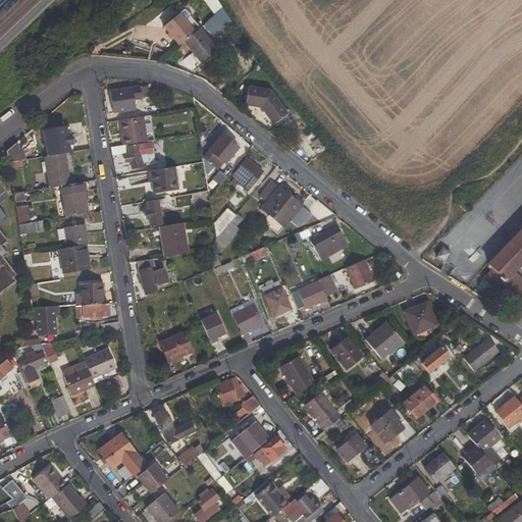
[(205,0),(213,13),(221,8),(216,0),(205,0)]
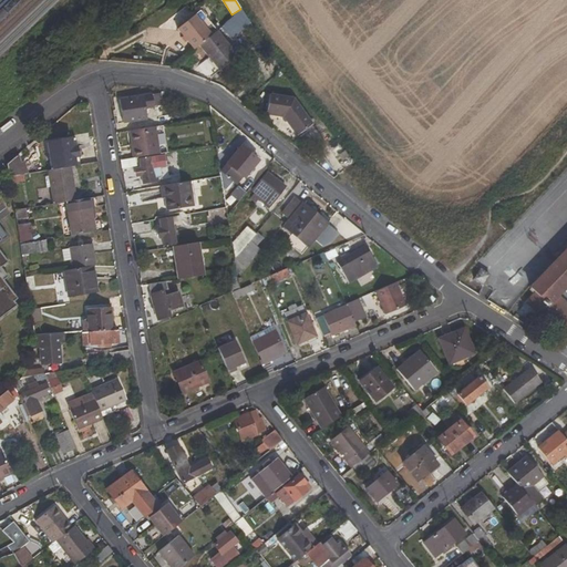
[(195,16),(176,30),(194,51),(199,47),(212,35),(195,16)]
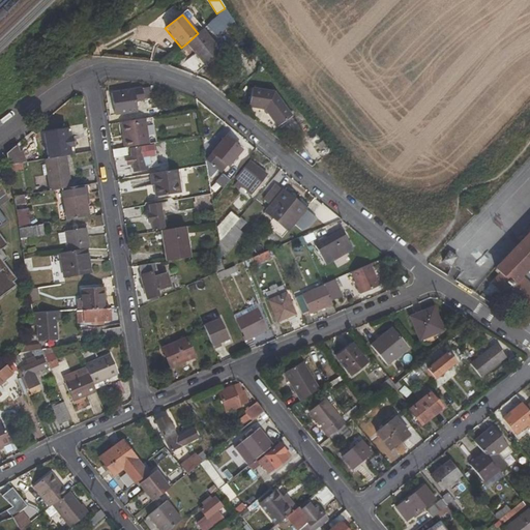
[(215,35),(221,29),(212,21),(205,27),(215,35)]
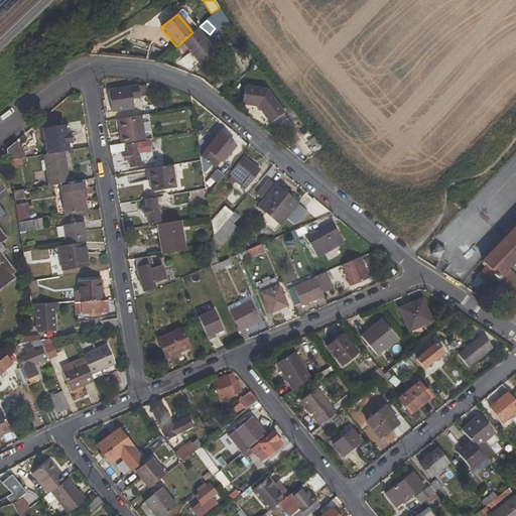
[(197,28),(192,32),(181,42),(200,65),(216,52),(197,28)]
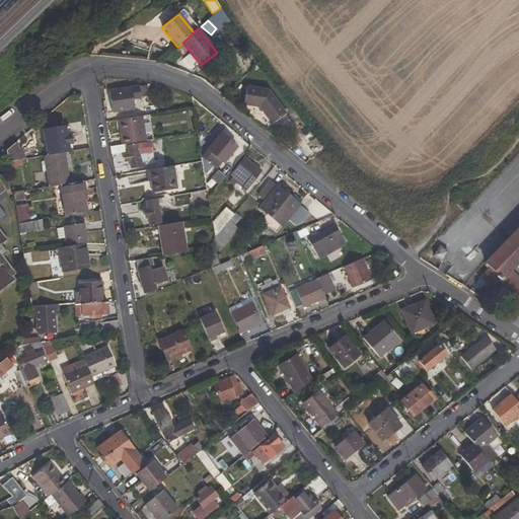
[(258,107),(272,125),(287,114),(268,89),(247,86),(244,105),(258,107)]
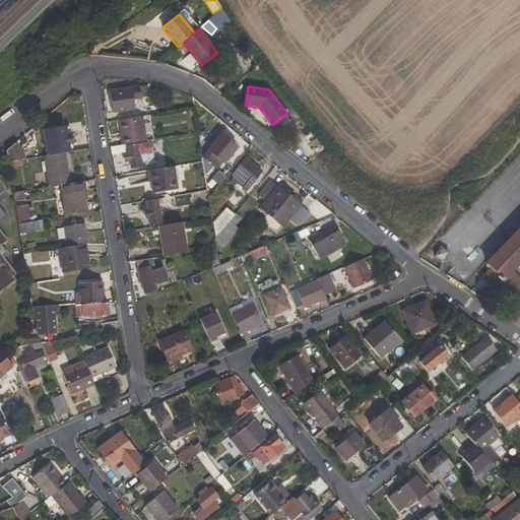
[(133,100),(139,99),(142,99),(140,87),(110,91),(113,113),(125,111),(125,110),(124,101),(131,100),(133,100)]
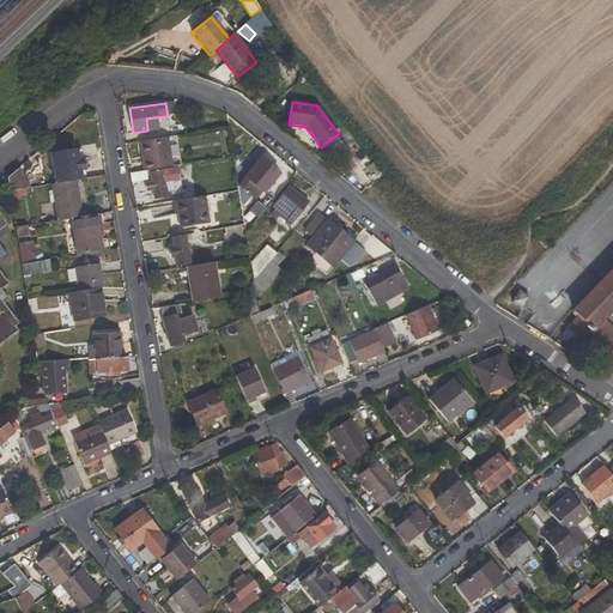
[(177,115),(174,115),(168,116),(164,116),(167,126),(178,123),(177,115)]
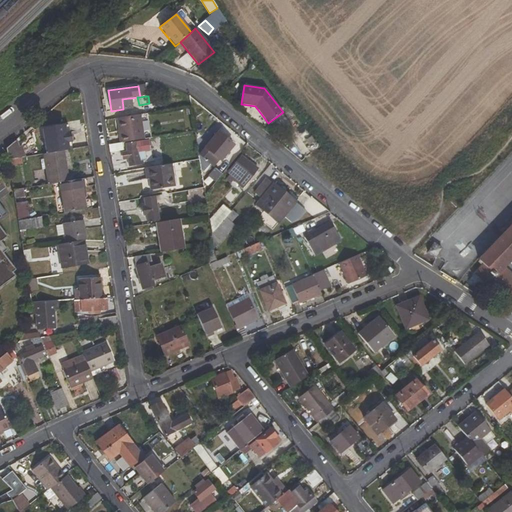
[(123,110),(133,108),(131,98),(129,98),(130,107),(123,108),(123,109),(111,111),(111,112),(123,110)]
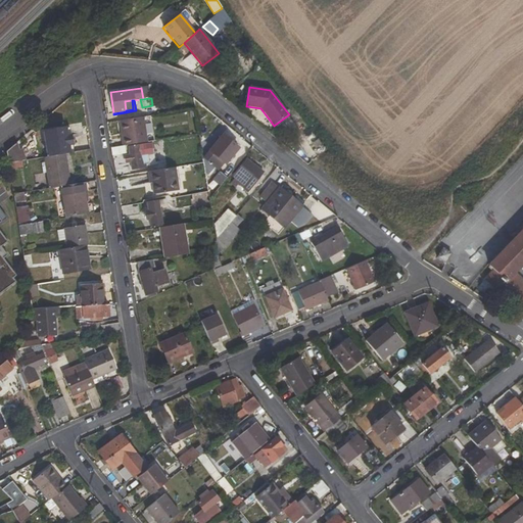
[(126,110),(133,109),(132,100),(125,101),(126,110)]
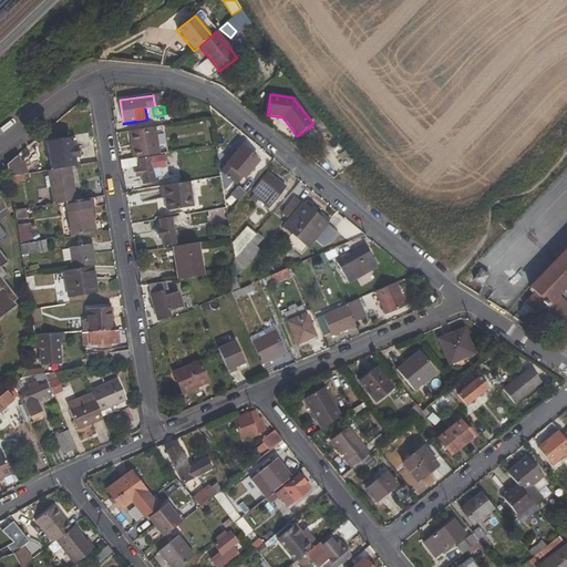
[(130,134),(134,158),(158,154),(155,130),(130,134)]
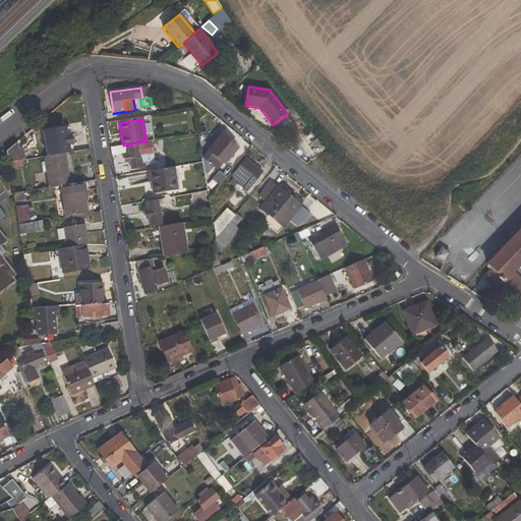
[(225,126),(222,132),(239,143),(242,137),(225,126)]
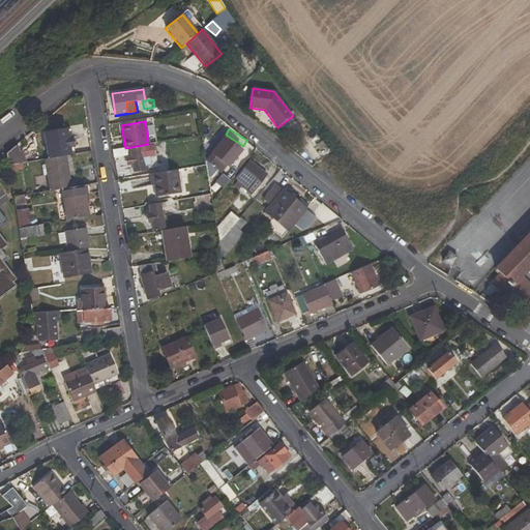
[(43,134),(48,159),(66,156),(70,155),(66,129),(43,134)]
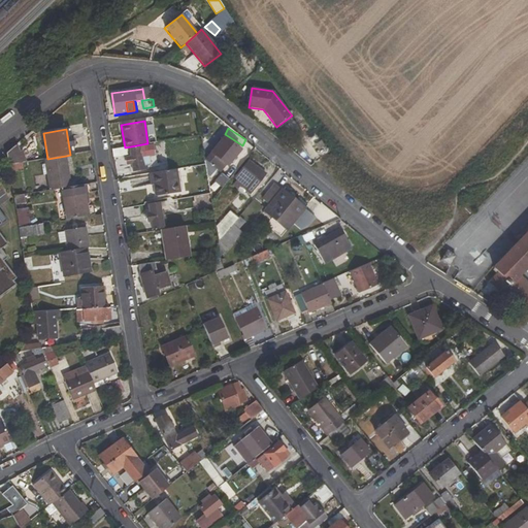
[(240,151),(224,136),(204,160),(205,165),(206,173),(210,176),(217,170),(223,162),(227,165),(228,166),(240,151)]
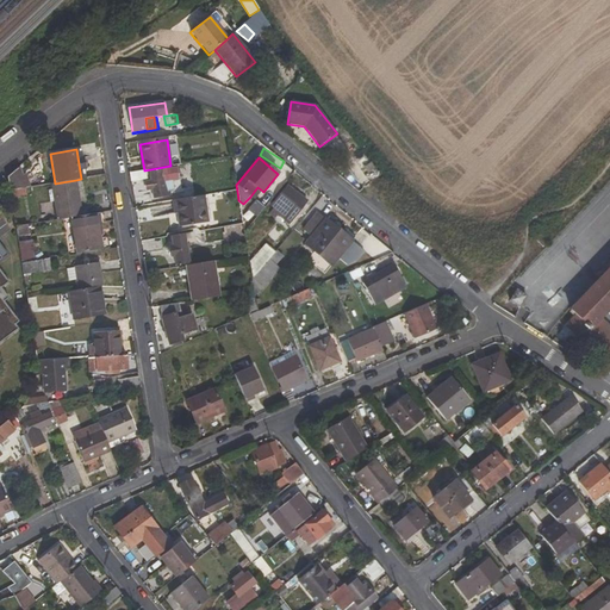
[(150,172),(153,197),(169,194),(168,185),(173,184),(172,181),(180,179),(179,168),(150,172)]
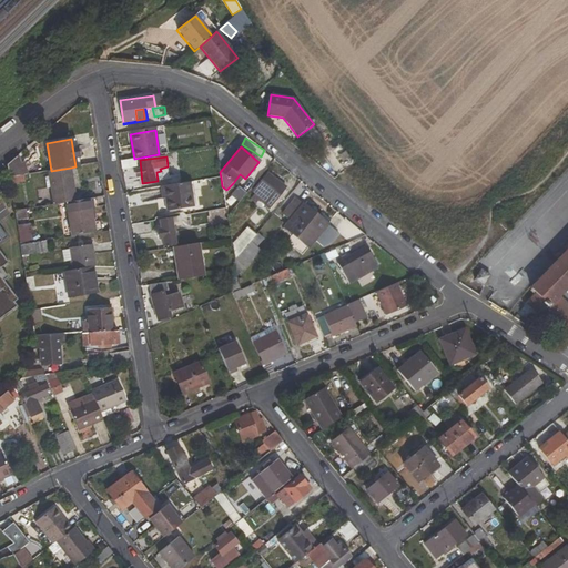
[(14,158),(7,164),(9,178),(18,176),(14,158)]
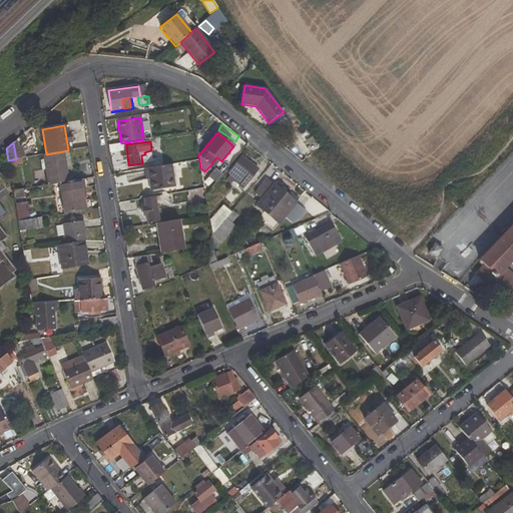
[(122,150),(121,144),(109,146),(110,152),(122,150)]
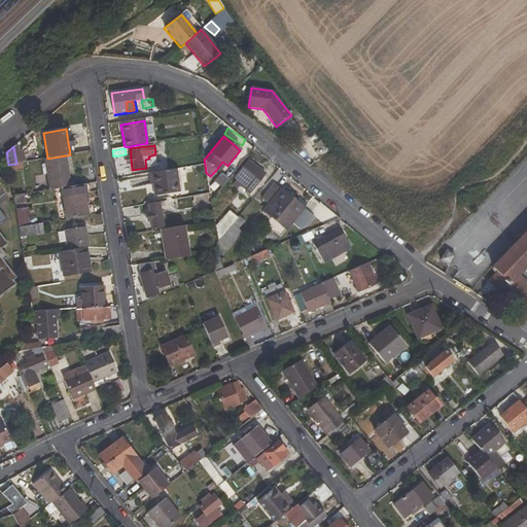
[(43,160),(48,190),(61,188),(71,186),(66,155),(47,159),(43,160)]
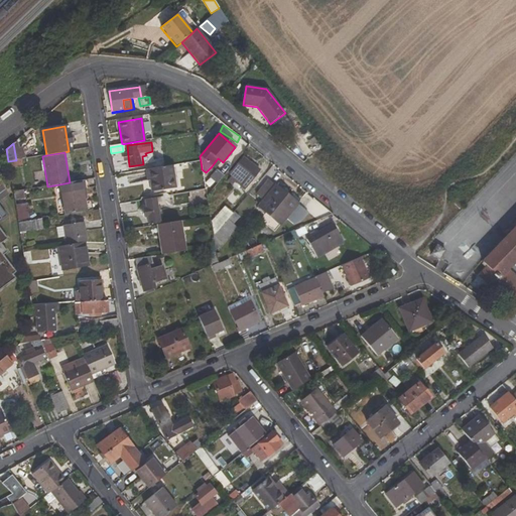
[(236,182),(245,189),(260,170),(243,157),(229,174),(231,175),(227,180),(233,185),(236,182)]
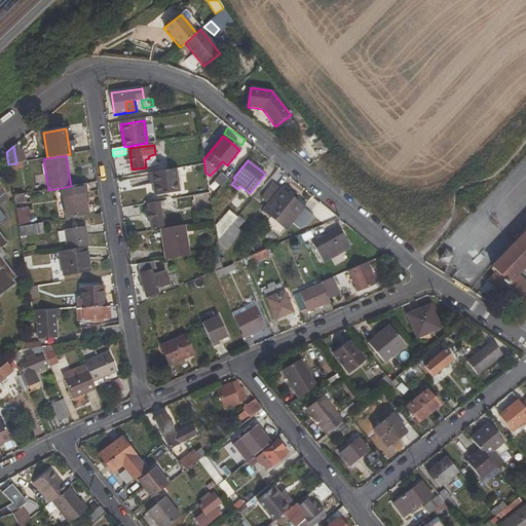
[(216,170),(220,172),(226,164),(222,161),(216,170)]
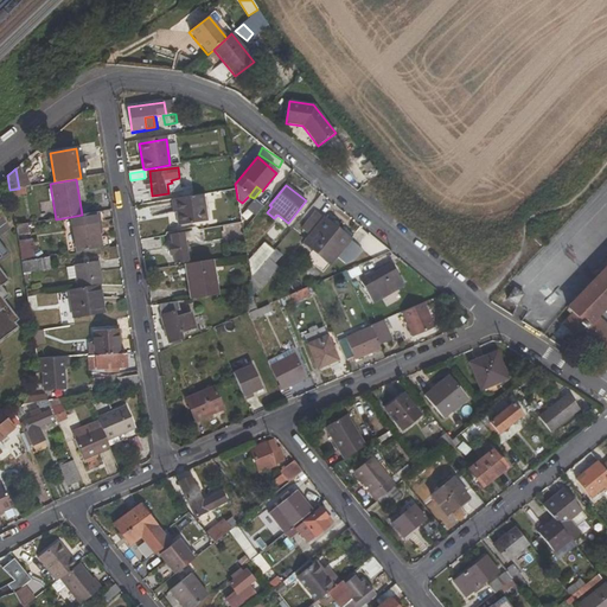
[(25,187),(19,189),(10,190),(11,197),(26,196),(25,187)]
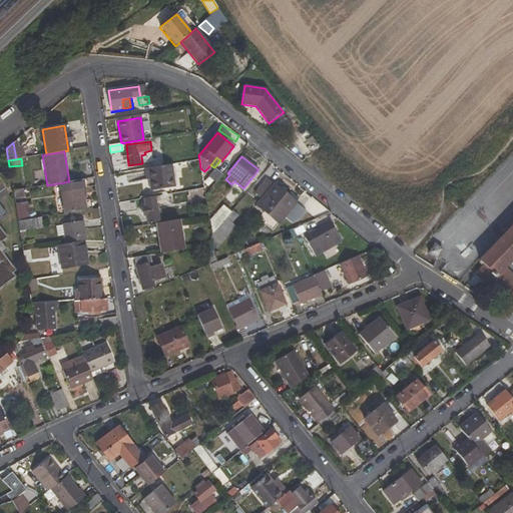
[(153,167),(146,168),(148,179),(149,190),(175,187),(171,164),(153,167)]
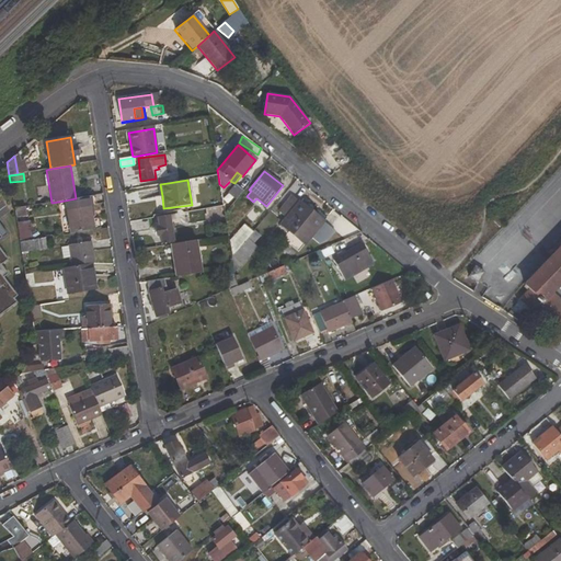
[(229,194),(236,201),(243,192),(236,185),(229,194)]
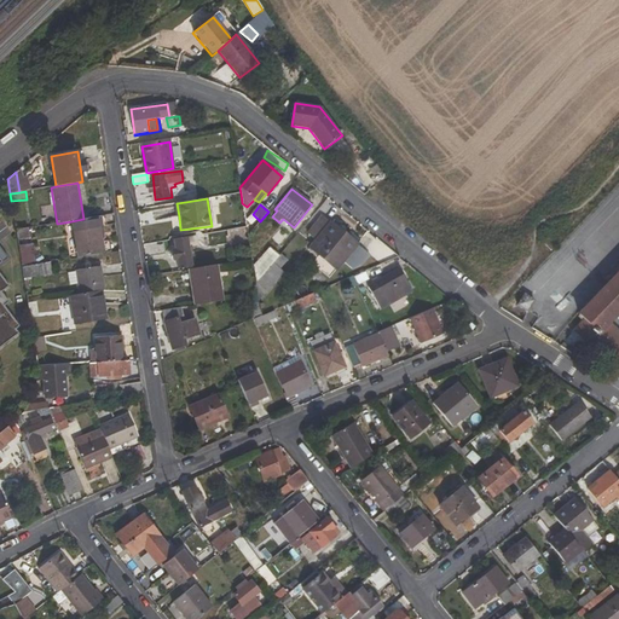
[(336,270),(357,244),(322,215),(307,233),(316,241),(310,248),(336,270)]
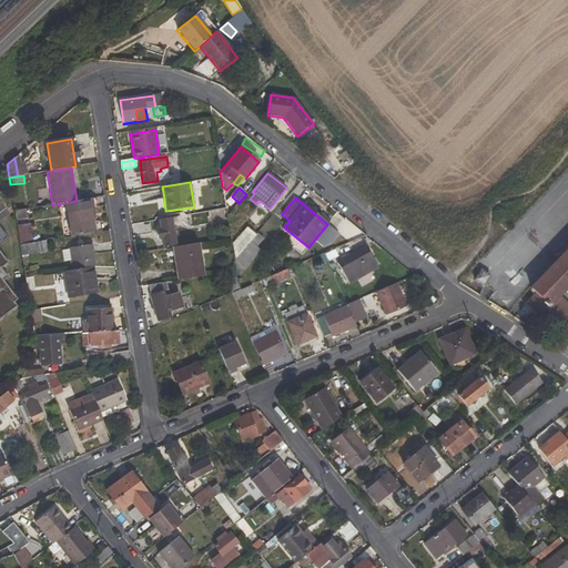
[(93,210),(92,199),(77,201),(66,203),(71,237),(92,234),(89,210),(93,210)]
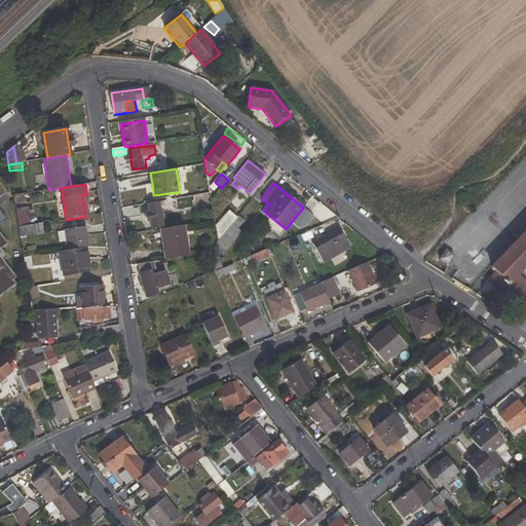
[(25,202),(24,194),(13,195),(19,227),(29,225),(26,208),(21,209),(21,203),(25,202)]
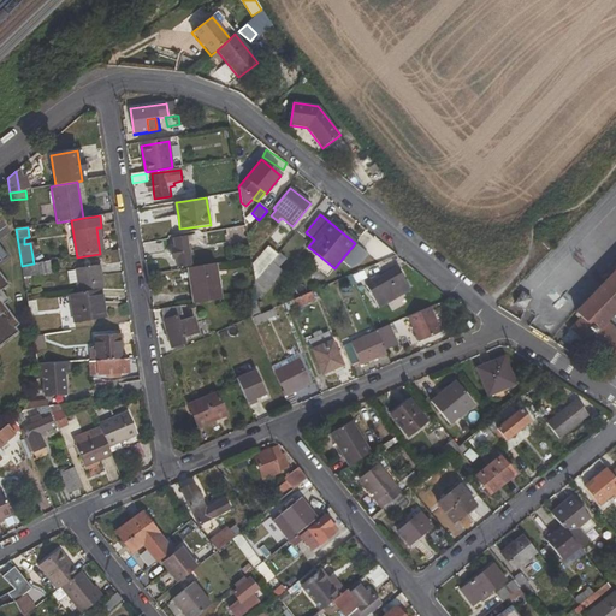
[(176,259),(177,267),(189,266),(187,244),(196,244),(195,236),(173,238),(175,249),(171,249),(173,259),(176,259)]
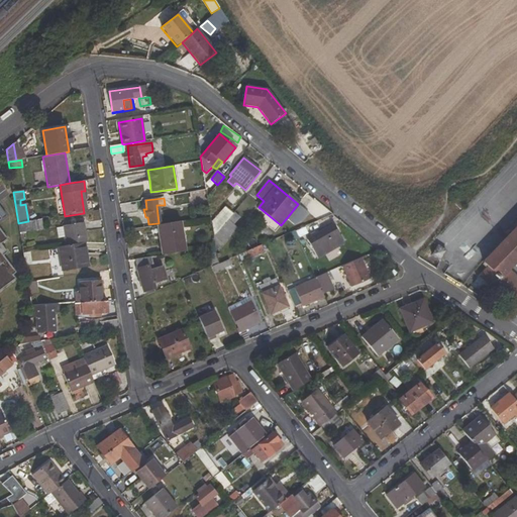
[(224,207),(211,223),(213,237),(233,214),(224,207)]
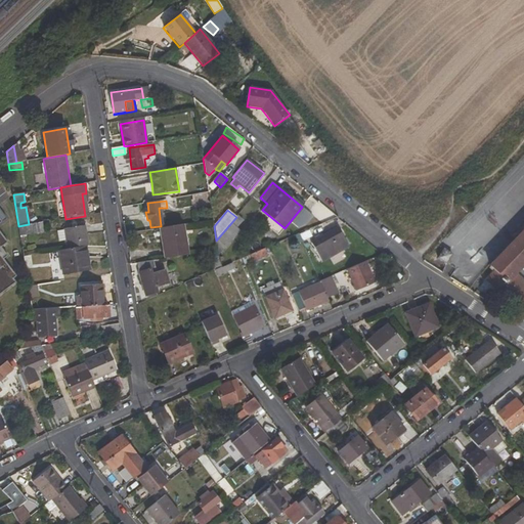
[(0,295),(16,284),(13,279),(16,277),(4,261),(8,258),(2,249),(8,244),(0,232),(0,226),(7,221),(0,211),(0,295)]
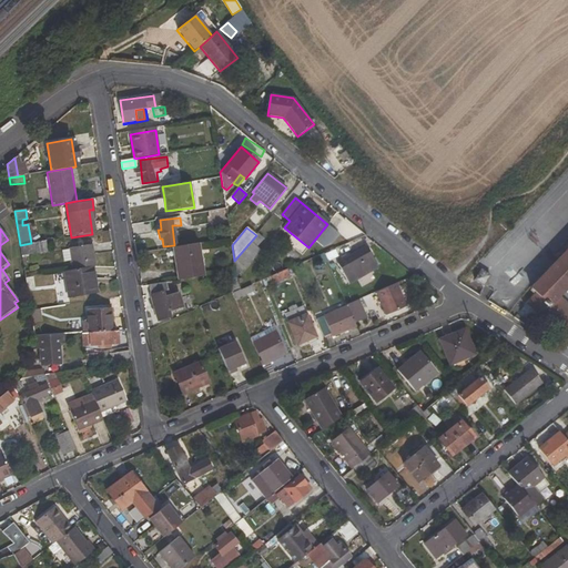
[(257,247),(264,239),(257,233),(256,235),(234,261),(236,272),(236,277),(261,251),(257,247)]
